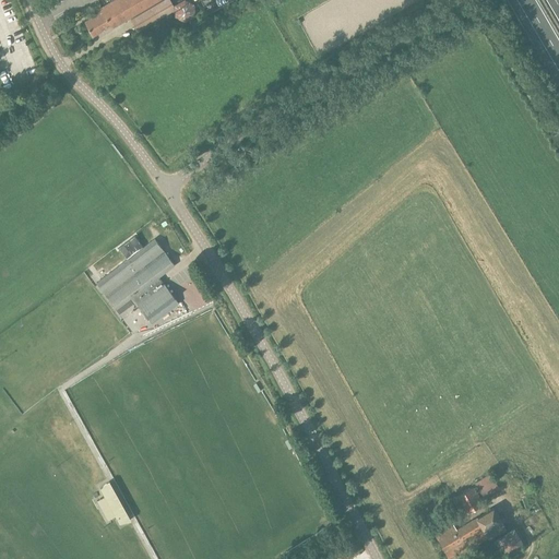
[(114,0),(102,8),(104,11),(85,21),(93,35),(111,24),(114,27),(159,0),(114,0)]
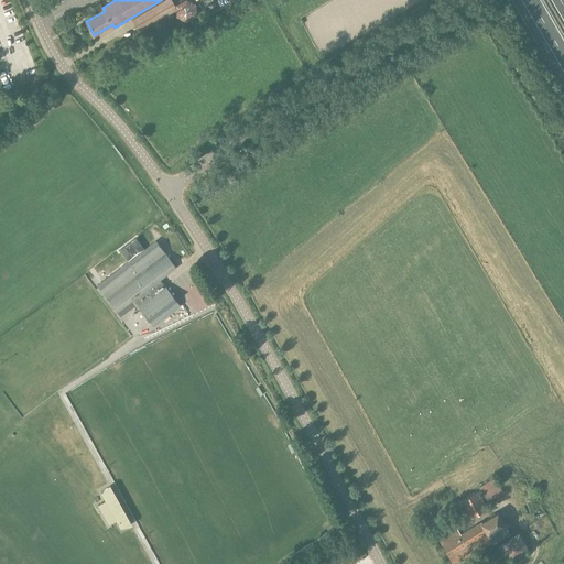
[(139,31),(175,10),(169,0),(167,0),(132,21),(139,31)]
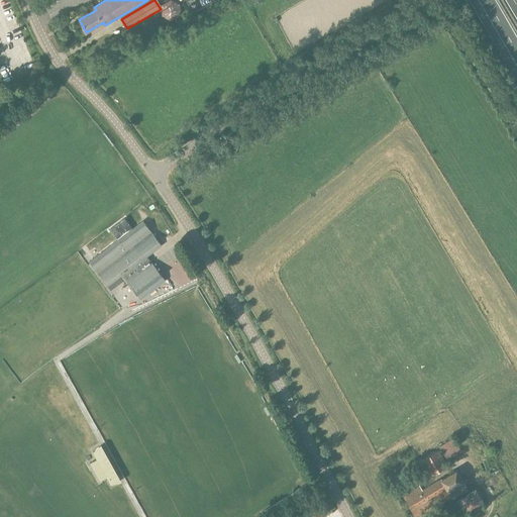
[(108,247),(89,262),(107,286),(108,286),(109,287),(111,290),(124,279),(133,290),(136,295),(140,299),(165,280),(151,263),(146,256),(162,245),(143,221),(132,229),(131,227),(126,221),(124,218),(110,229),(112,233),(116,238),(117,240),(108,247)]
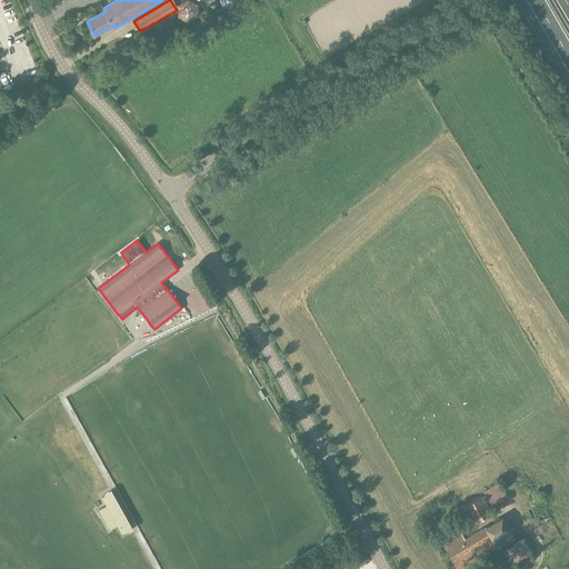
[(500,482),(483,492),(492,507),(508,498),(500,482)]
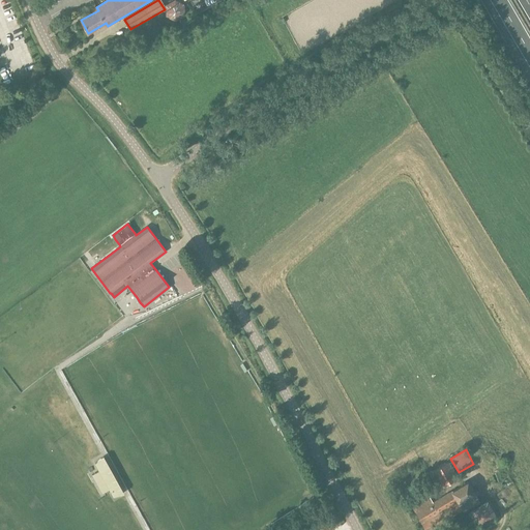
[(122,494),(102,458),(95,464),(99,471),(92,474),(102,493),(110,490),(114,497),(122,494)]
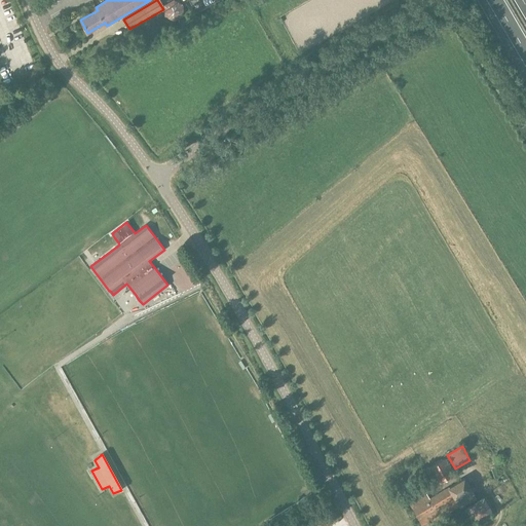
[(445,458),(429,467),(439,483),(454,474),(445,458)]
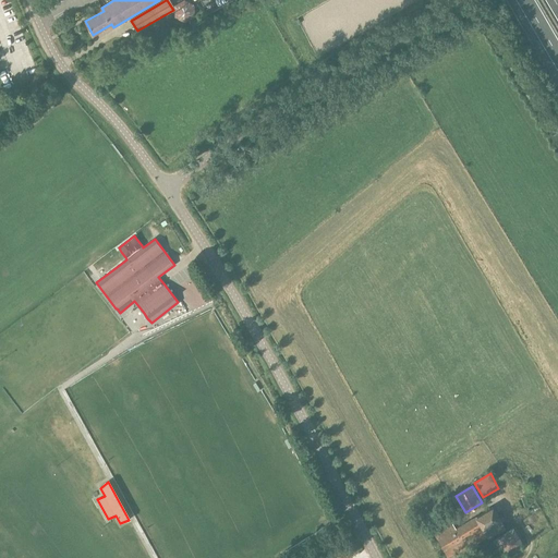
[(493,507),(487,510),(475,518),(477,520),(474,522),(472,520),(451,532),(447,526),(434,534),(448,557),(450,557),(487,536),(505,526),(493,507)]
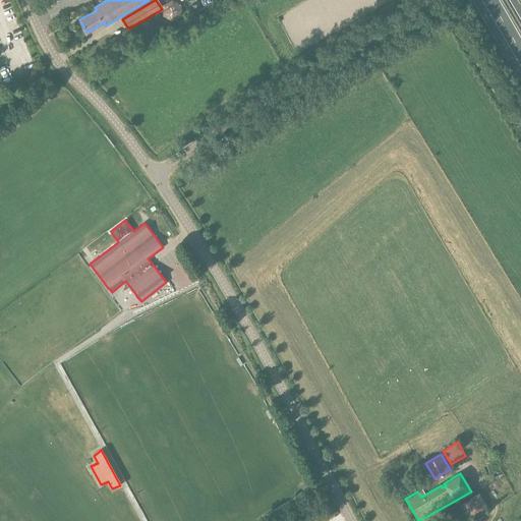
[(477,493),(464,501),(473,517),(487,509),(477,493)]
